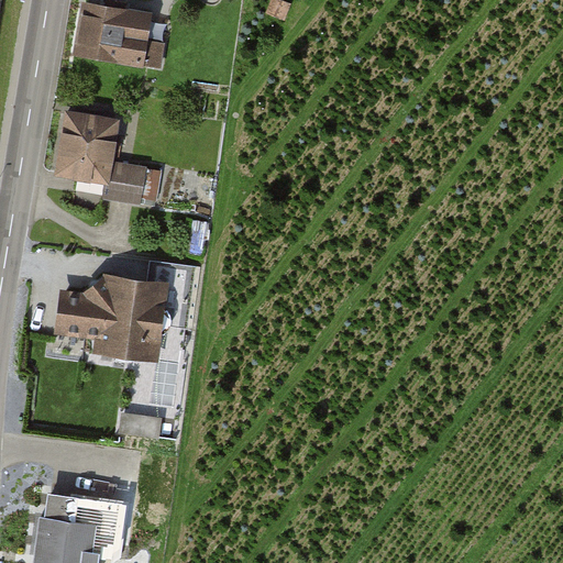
[(165,17),(80,2),(73,52),(157,66),(165,17)]
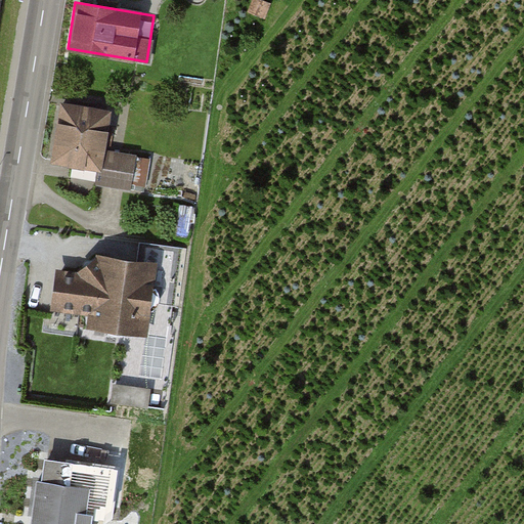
[(114,108),(58,98),(47,158),(102,168),(106,146),(114,108)]
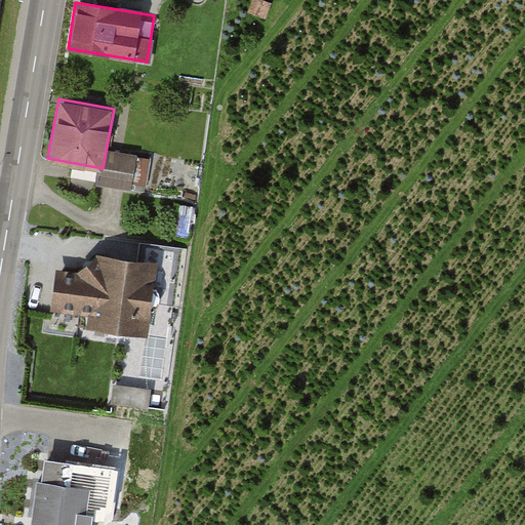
[(107,147),(103,177),(133,183),(138,152),(107,147)]
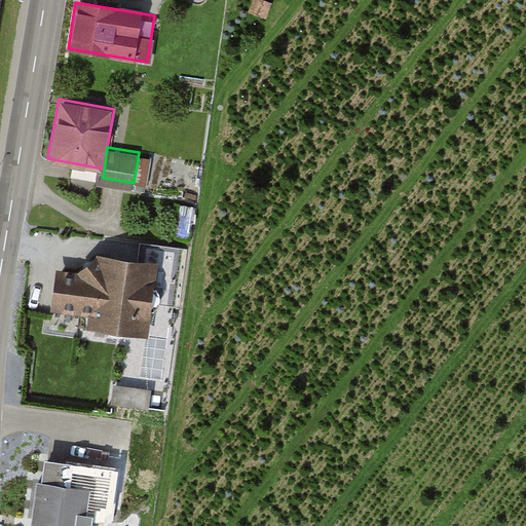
[(102,249),(97,286),(59,280),(53,315),(146,329),(156,257),(102,249)]
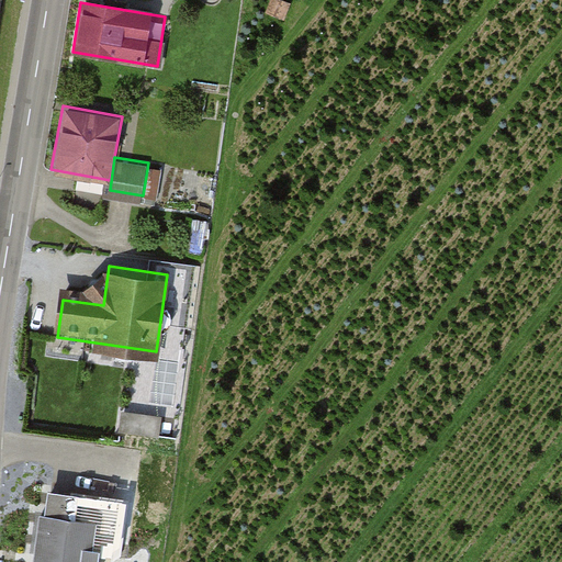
[(125,429),(166,429),(166,409),(125,409),(125,429)]
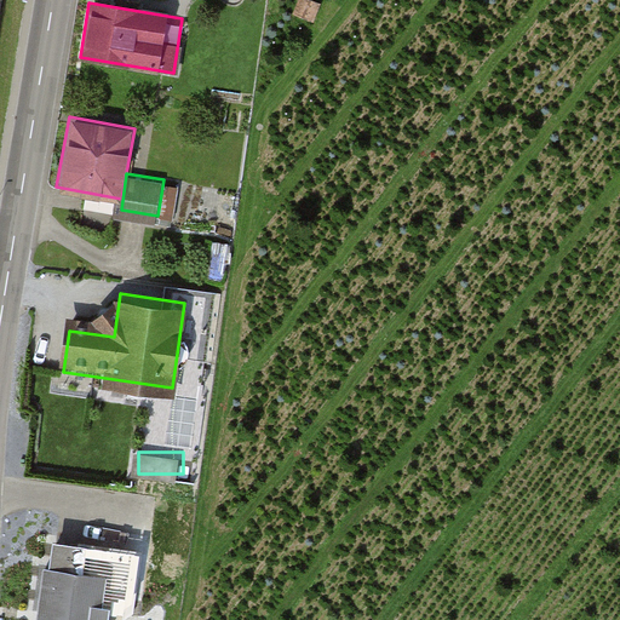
[(103,551),(59,546),(56,575),(46,574),(39,619),(113,619),(114,619),(107,615),(110,585),(98,584),(103,551)]
